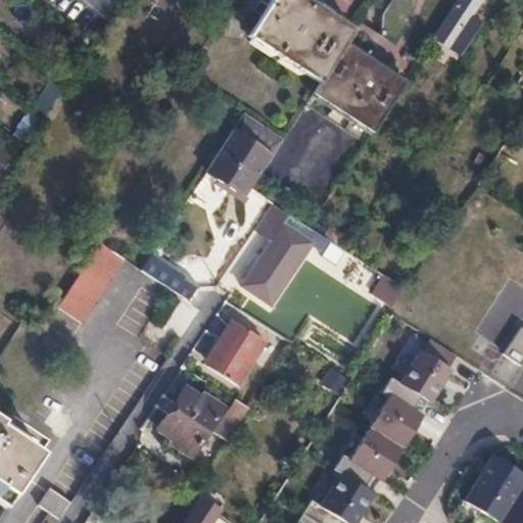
[(270,0),(247,36),(318,83),(343,44),(351,31),(372,0),(270,0)]
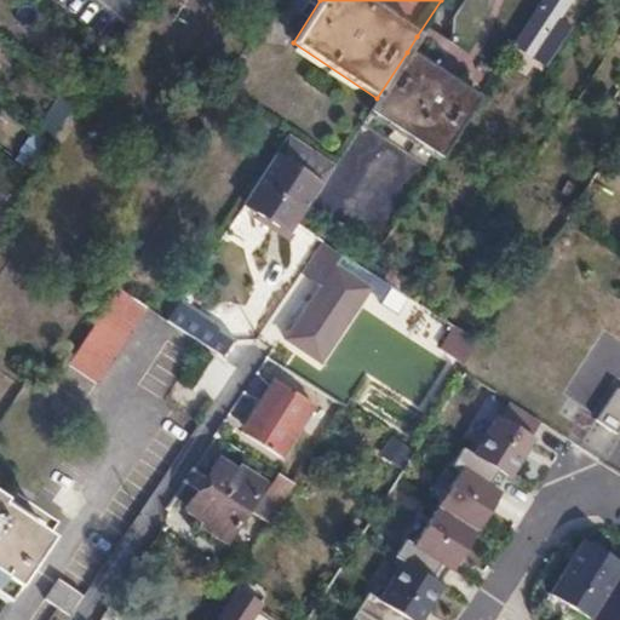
[(538,4),(527,21),(557,40),(567,26),(555,16),(564,0),(543,0),(540,5),(538,4)]
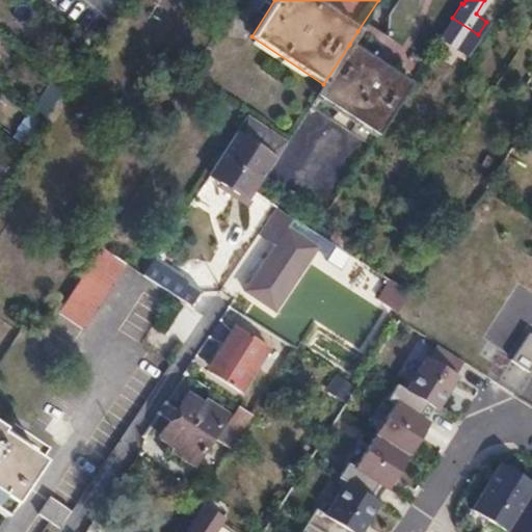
[(323,84),(317,96),(376,134),(410,82),(349,45),(323,84)]
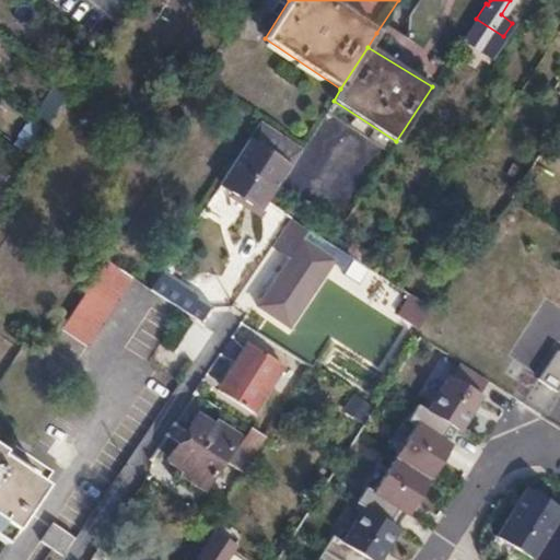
[(56,83),(33,116),(45,125),(67,93),(56,83)]
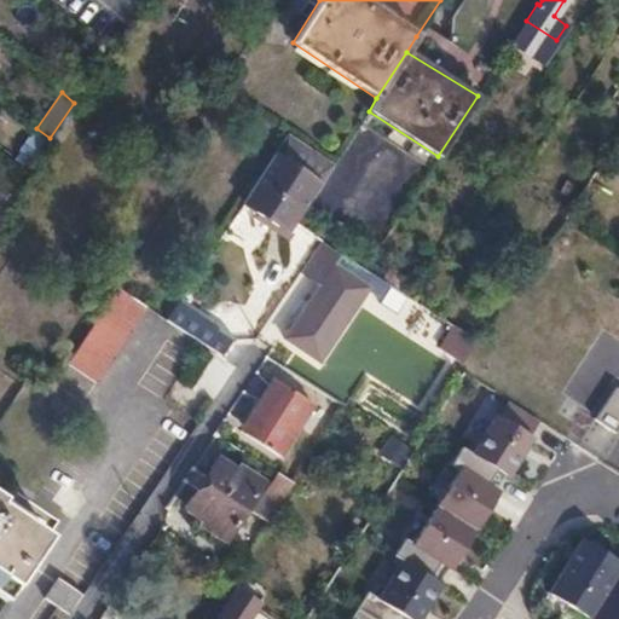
[(287,133),(243,198),(287,227),(330,162),(287,133)]
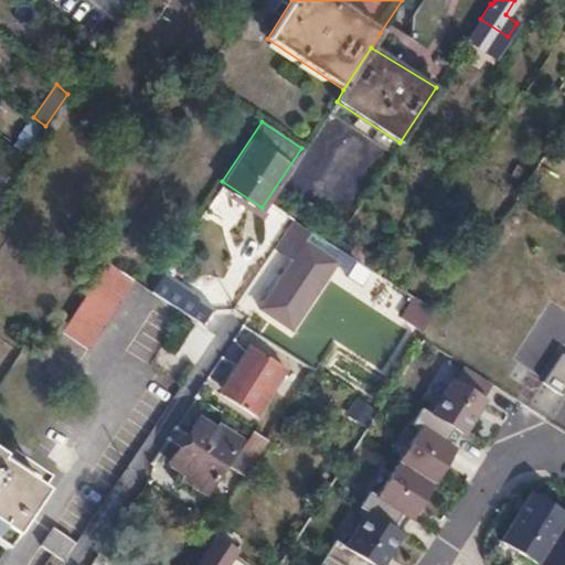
[(308,201),(302,210),(309,214),(315,205),(308,201)]
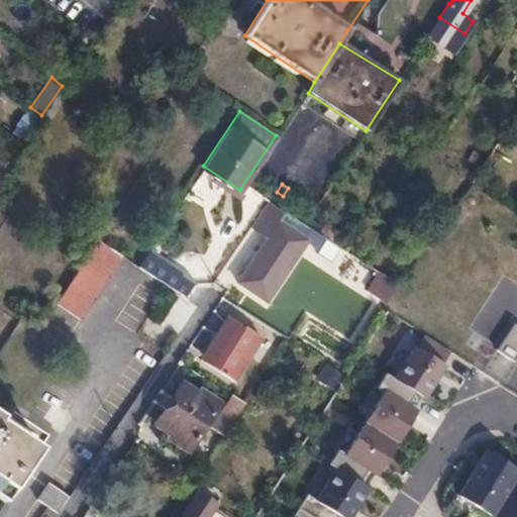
[(269,237),(238,283),(267,302),(307,240),(279,221),(286,211),(270,201),(251,226),(269,237)]
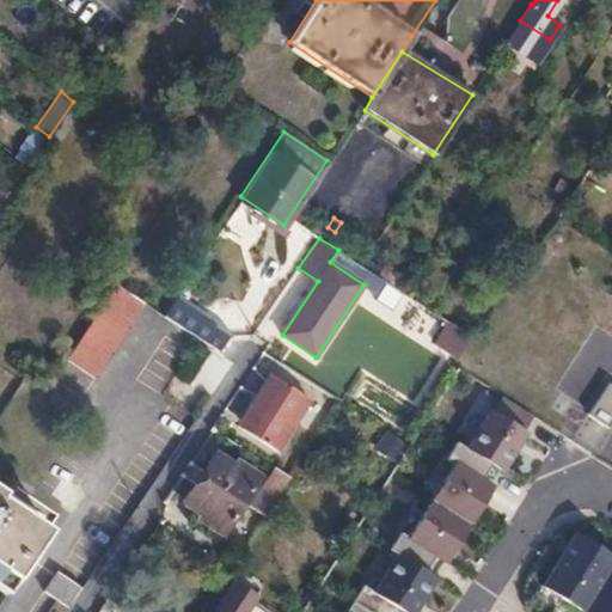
[(116,283),(66,360),(96,378),(145,303),(116,283)]
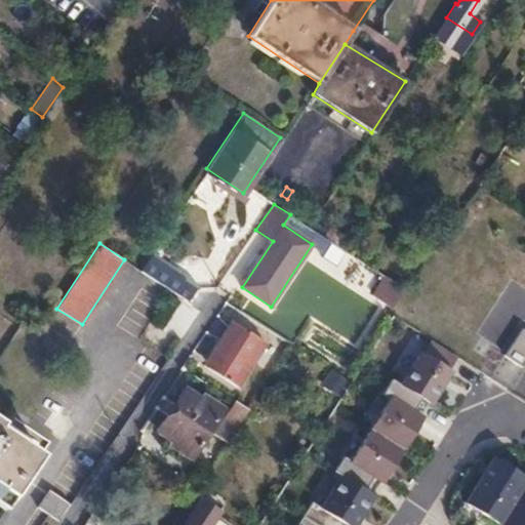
[(149,277),(171,291),(189,303),(199,286),(151,254),(140,271),(149,277)]
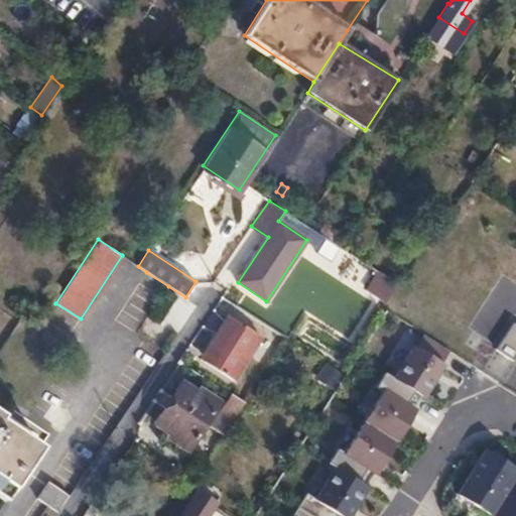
[(396,283),(377,272),(365,290),(384,301),(396,283)]
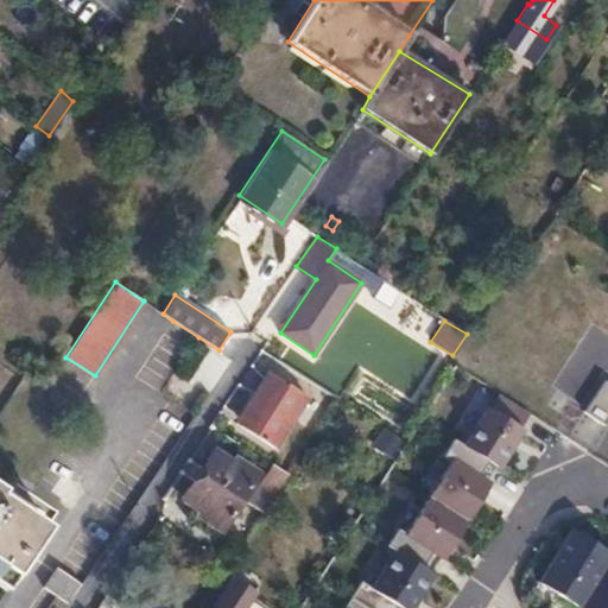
[(203,387),(223,356),(208,347),(189,379),(203,387)]
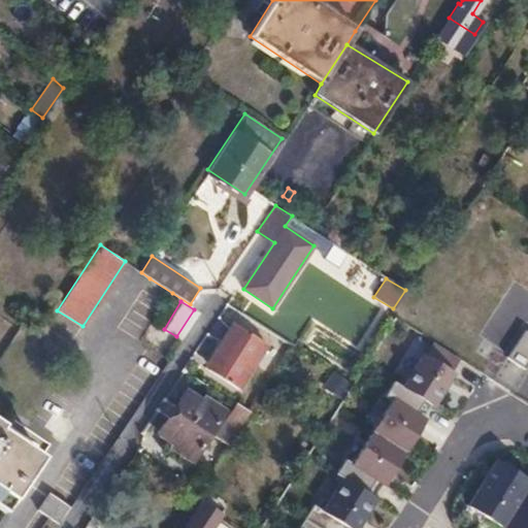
[(233,325),(208,362),(229,375),(226,381),(236,387),(264,345),(233,325)]
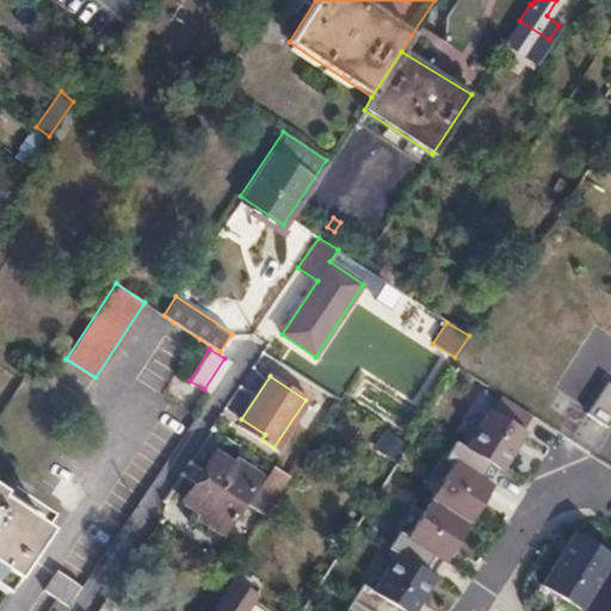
[(610,387),(609,387),(588,418),(610,431),(610,427),(610,387)]
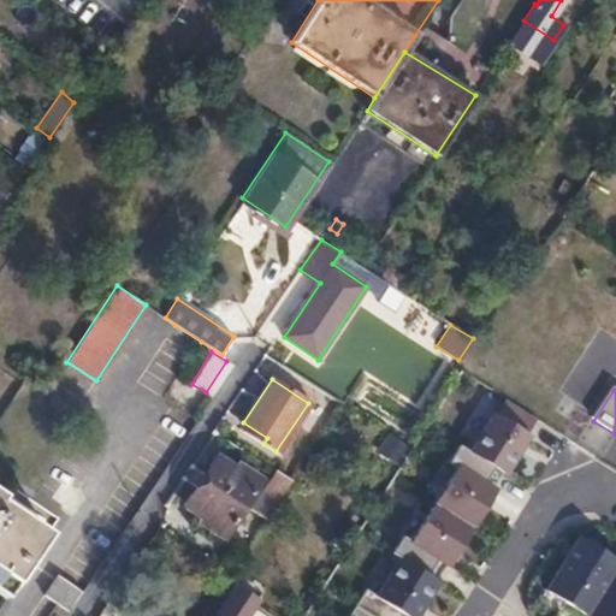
[(497,418),(473,455),(496,469),(508,477),(532,439),(497,418)]
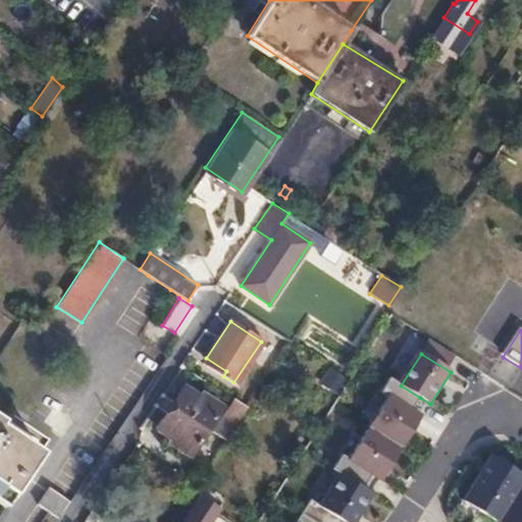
[(344,379),(328,370),(320,382),(335,393),(344,379)]
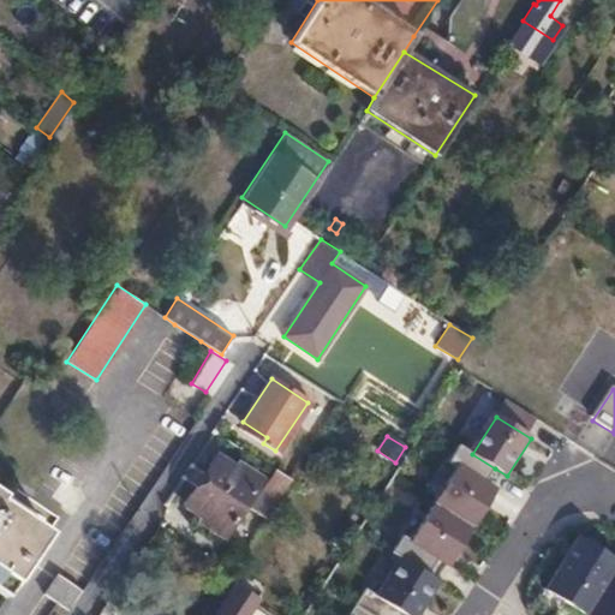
[(472,454),(459,446),(448,463),(459,469),(436,507),(473,530),(496,493),(484,485),(495,469),(472,454)]
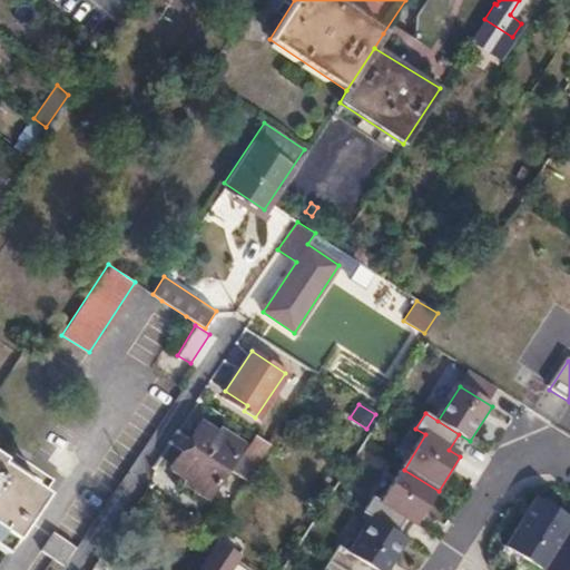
[(199,424),(173,463),(192,475),(189,481),(208,493),(242,444),(222,431),(218,435),(199,424)]
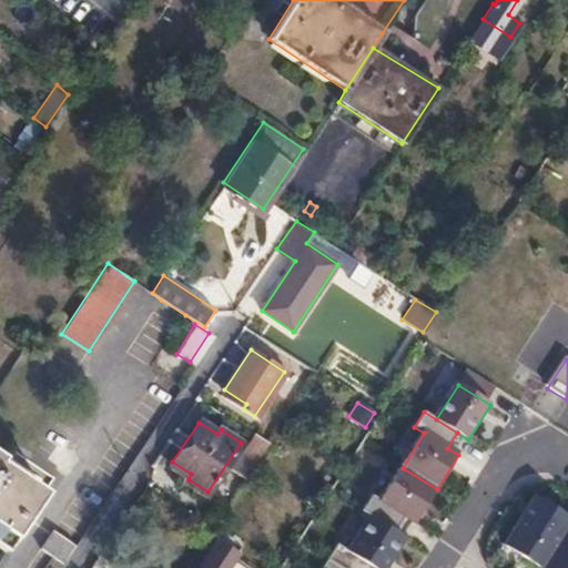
[(0,547),(3,549),(43,492),(0,463),(0,455),(0,456),(0,455),(0,547)]
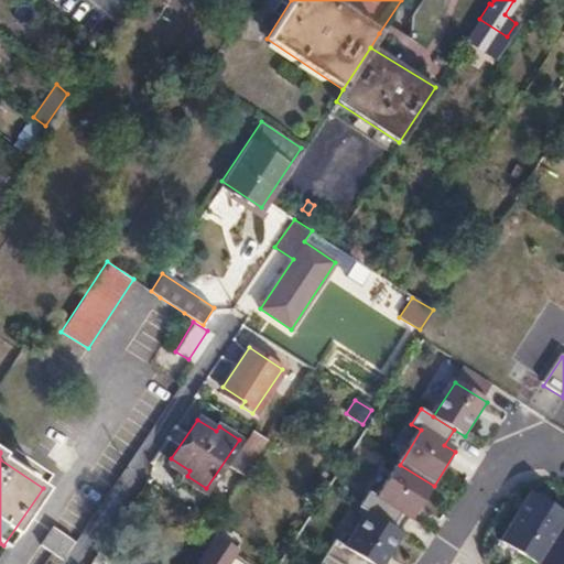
[(434,486),(400,465),(378,499),(368,492),(358,508),(366,512),(392,529),(401,513),(411,519),(434,486)]
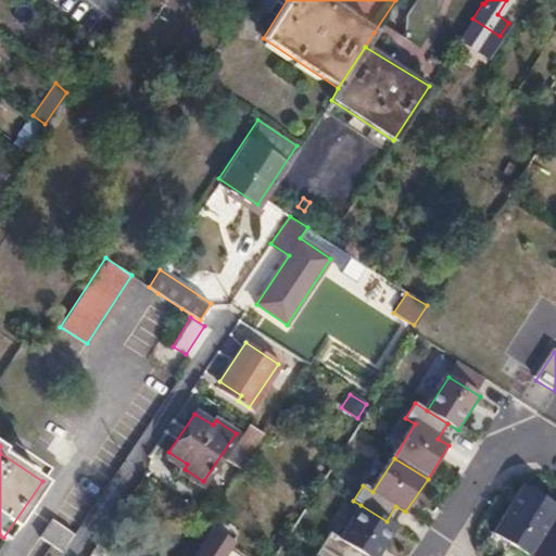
[(555,504),(521,483),(490,533),(527,555),(529,555),(553,517),(555,513),(555,504)]
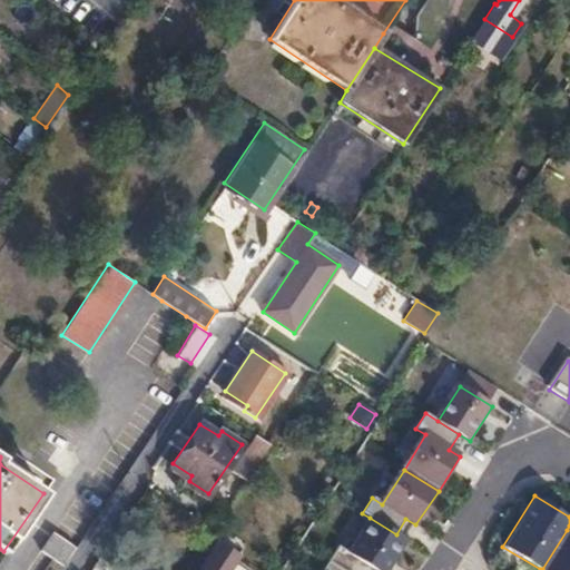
[(396,534),(370,518),(347,552),(337,546),(328,561),(341,569),(386,569),(405,540),(396,534)]
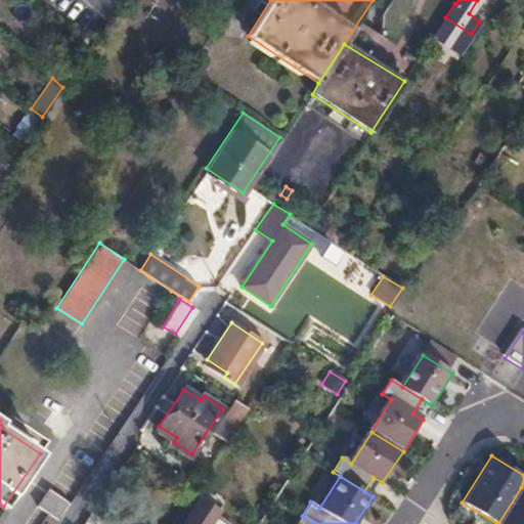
[(523,523),(523,489),(521,487),(498,523),(523,523)]
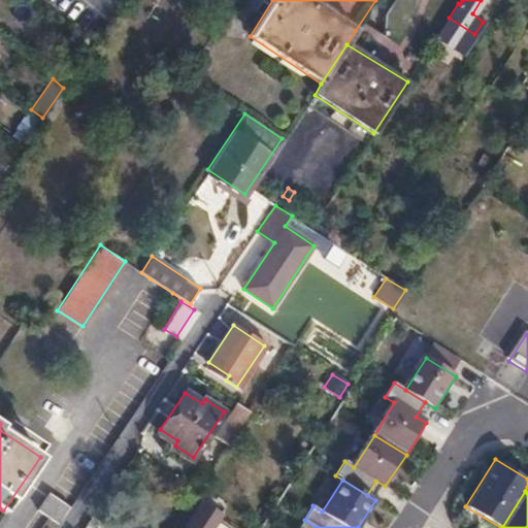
[(37,510),(48,518),(57,523),(59,522),(70,506),(50,493),(37,510)]
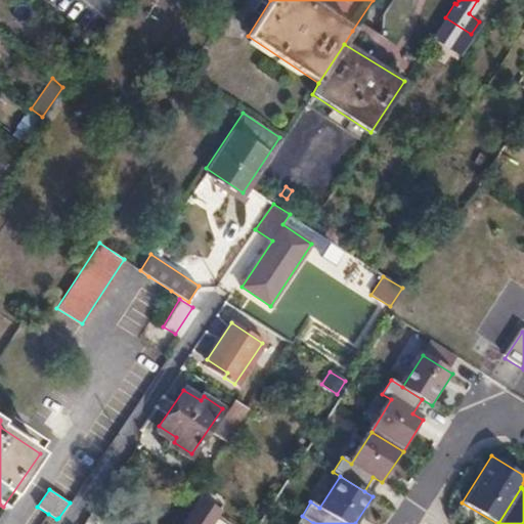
[(203,500),(186,523),(210,523),(215,516),(218,512),(203,500)]
